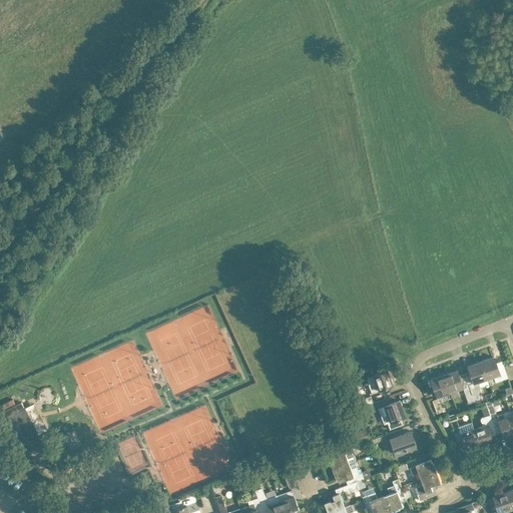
[(494,357),(481,362),(487,378),(493,376),(495,382),(508,378),(502,361),(496,363),(494,357)]
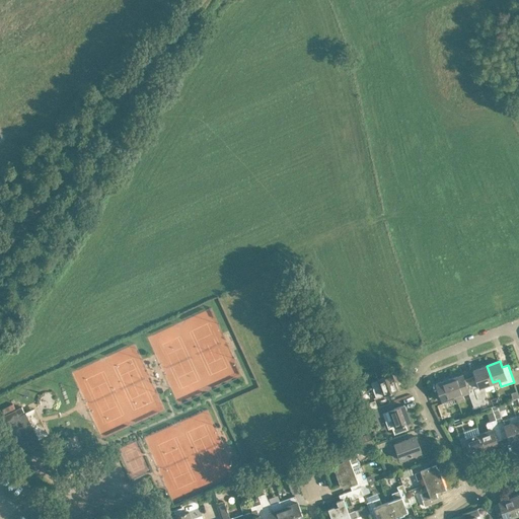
[(475,376),(469,378),(479,404),(486,402),(484,397),(487,396),(484,386),(493,382),(487,366),(473,370),(475,376)]
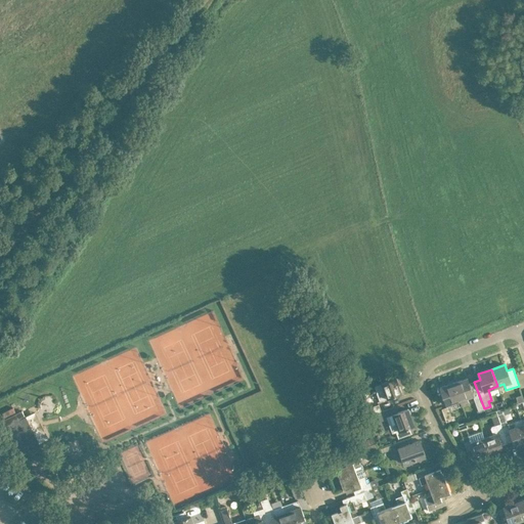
[(375,386),(380,400),(387,398),(388,398),(388,399),(394,397),(394,396),(402,393),(396,378),(375,386)]
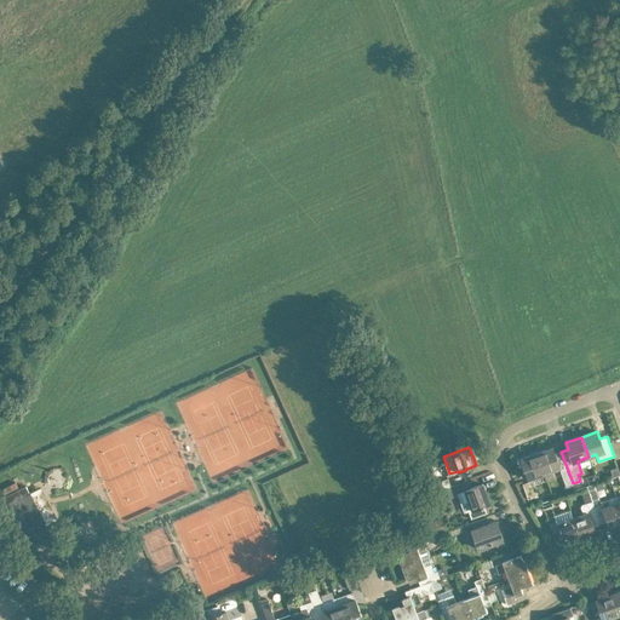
[(537,453),(544,474),(545,476),(544,476),(546,481),(555,478),(552,470),(560,468),(566,486),(573,483),(561,452),(555,453),(552,447),(537,453)]
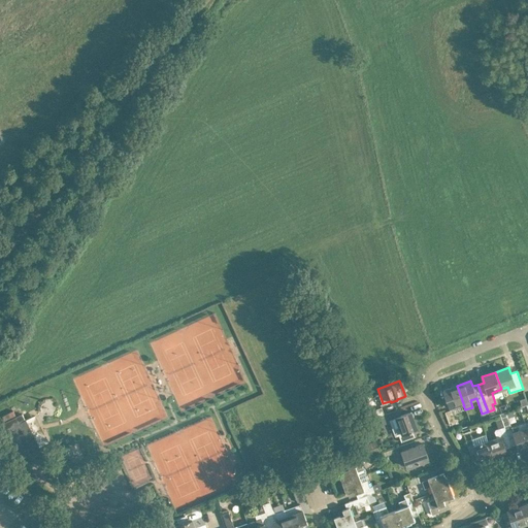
[(450,407),(463,403),(457,386),(443,390),(450,407)]
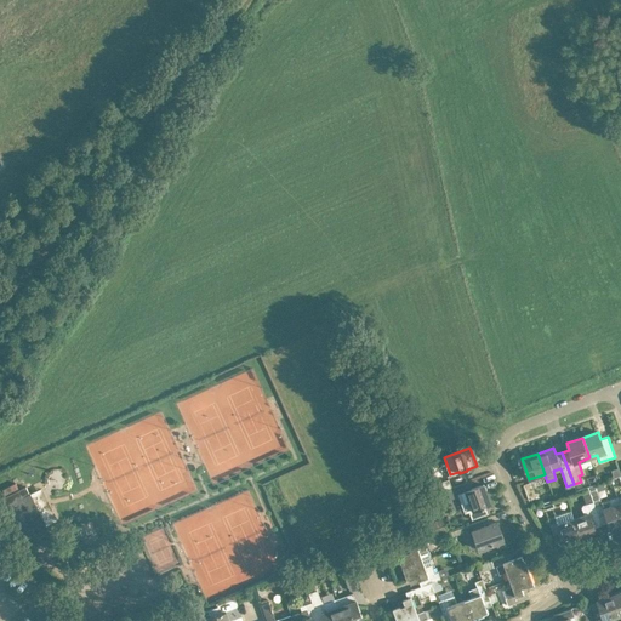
[(433,495),(438,493),(451,488),(453,488),(449,479),(429,486),(433,495)]
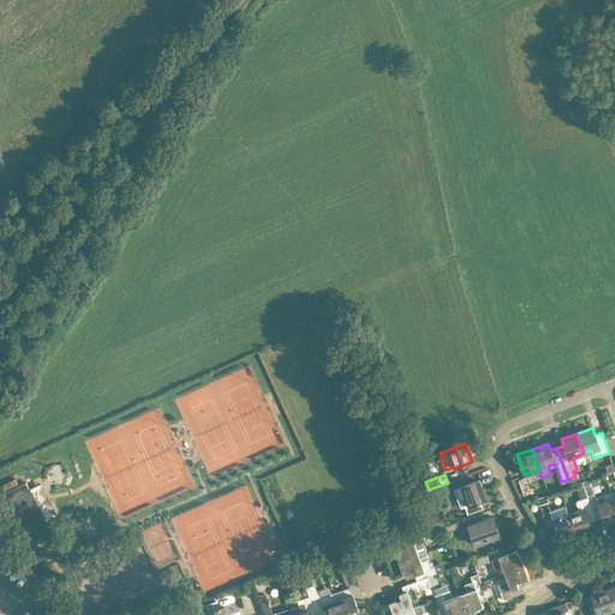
[(447,483),(434,488),(436,494),(440,493),(441,495),(454,490),(454,491),(458,500),(464,497),(467,506),(465,507),(469,514),(483,508),(479,502),(485,500),(478,479),(466,484),(464,477),(457,479),(448,483),(447,483)]
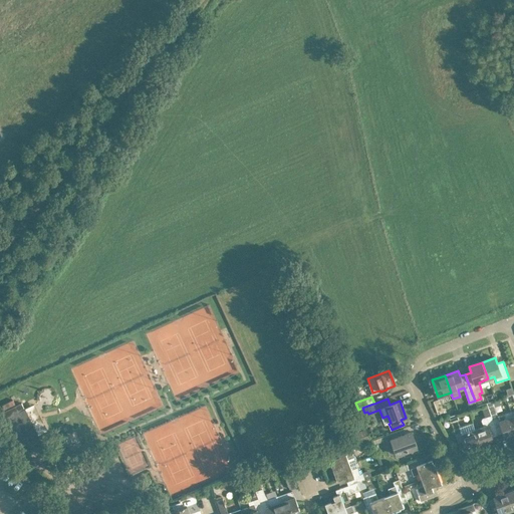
[(444,412),(439,399),(434,402),(438,414),(444,412)]
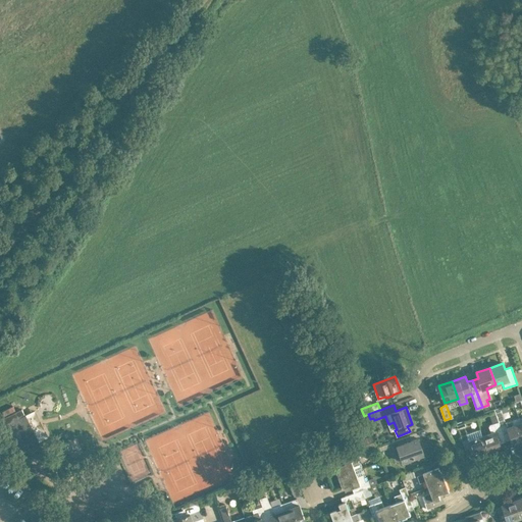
[(494,410),(499,422),(501,427),(507,425),(502,413),(502,412),(501,409),(500,408),(494,410)]
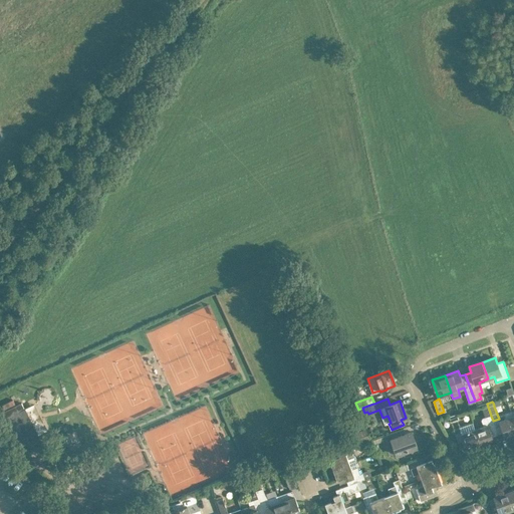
[(16,406),(0,413),(0,417),(16,449),(37,439),(35,435),(37,434),(39,434),(26,409),(25,410),(22,403),(21,403),(16,406)]
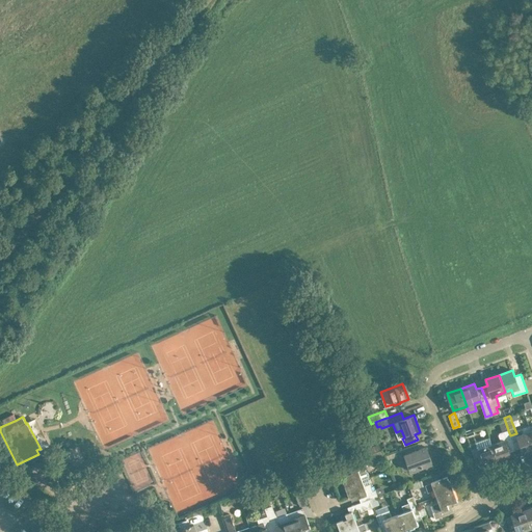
[(528,426),(515,430),(517,435),(516,435),(523,453),(531,450),(531,436),(530,431),(528,426)]
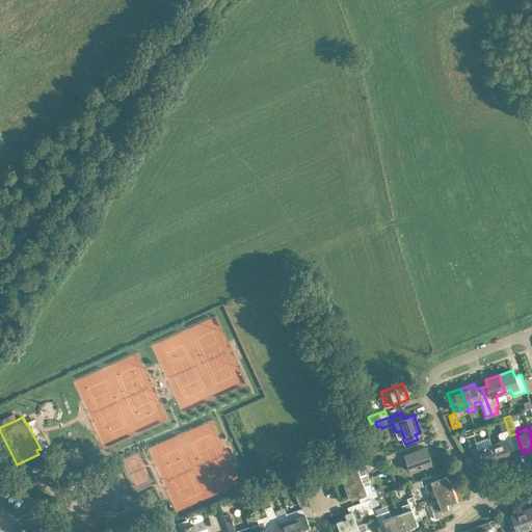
[(464,430),(467,436),(475,434),(473,428),(464,430)]
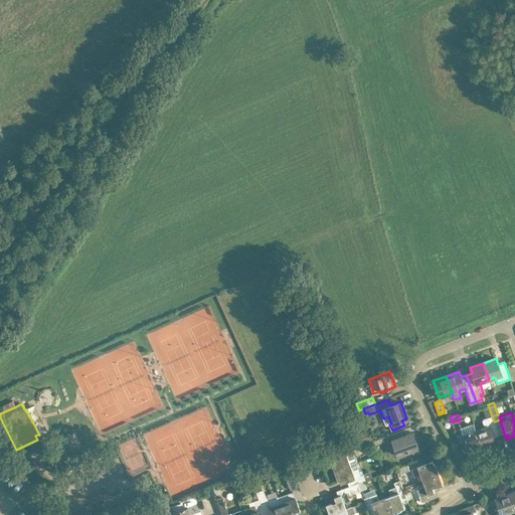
[(477,431),(475,431),(481,448),(495,443),(493,438),(498,436),(494,421),(492,416),(484,419),(482,420),(485,427),(477,431)]
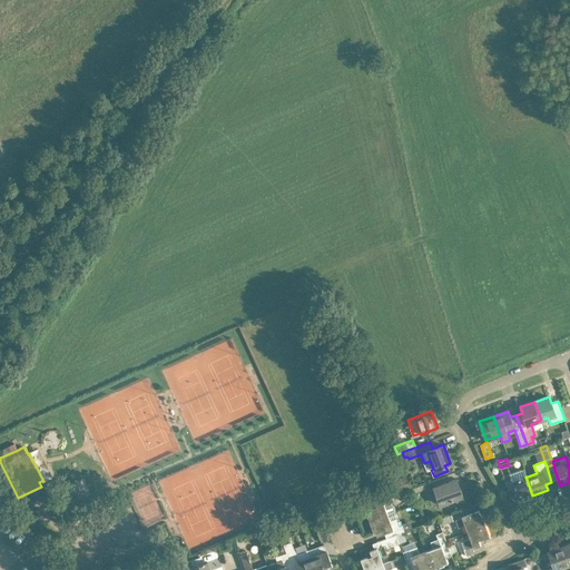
[(528,477),(524,469),(503,477),(507,487),(513,484),(519,500),(532,495),(526,477),(528,477)]
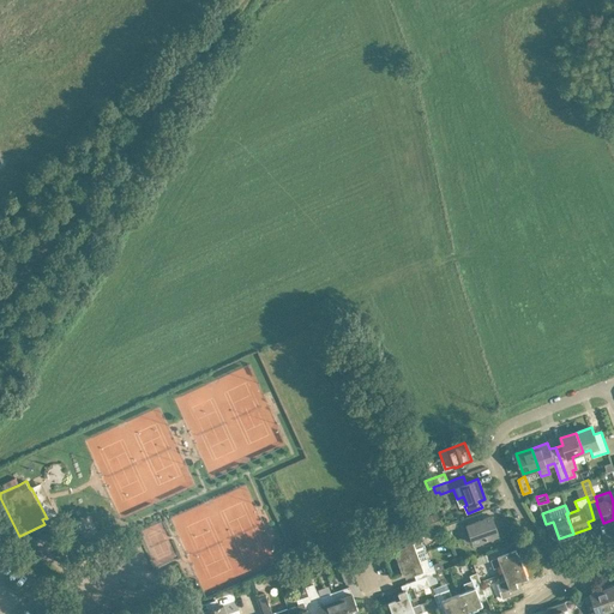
[(426,524),(415,528),(417,535),(422,533),(443,525),(438,512),(423,518),(426,524)]
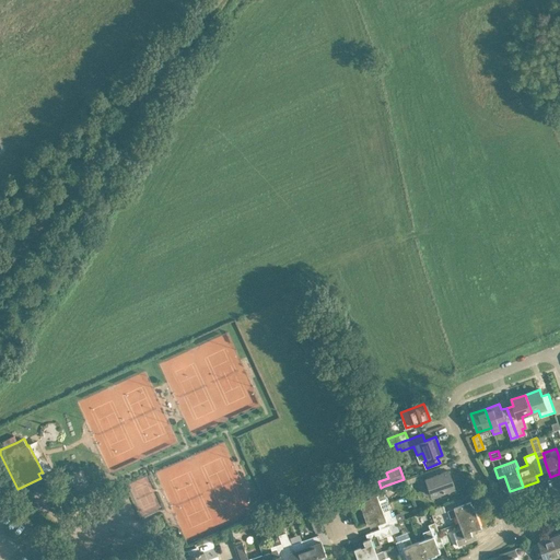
[(432,469),(426,471),(409,478),(406,479),(408,483),(418,480),(420,486),(428,482),(432,496),(441,492),(452,489),(448,479),(451,478),(448,470),(434,476),(432,469)]
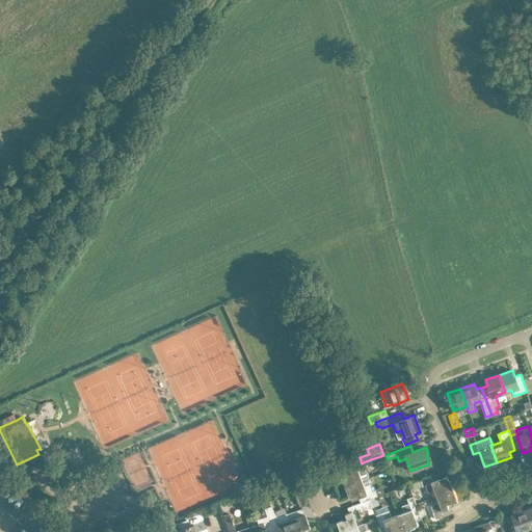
[(342,476),(345,486),(369,477),(368,477),(369,475),(368,472),(366,471),(363,463),(345,470),(347,474),(342,476)]
